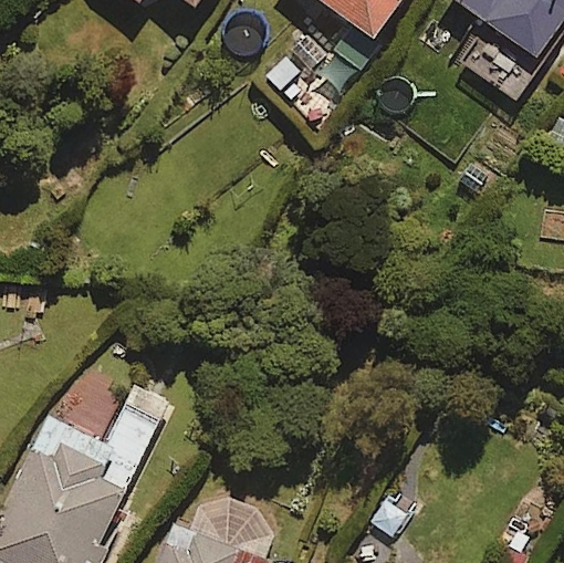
[(319,0),(353,23),(333,51),(355,66),(401,0),(319,0)]
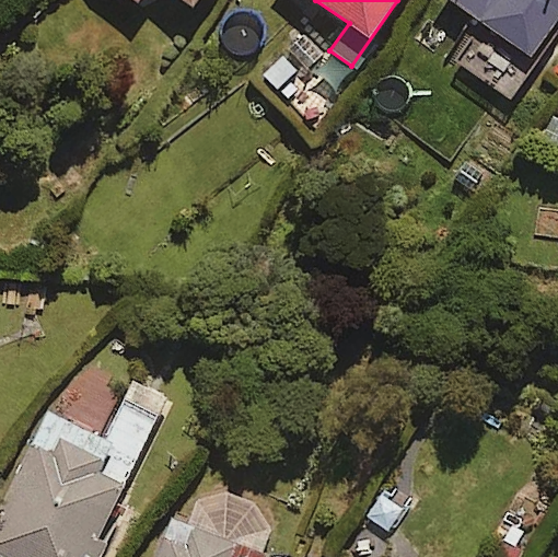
[(449,0),(480,21),(454,59),(513,101),(536,67),(529,61),(557,18),(557,0),(449,0)]
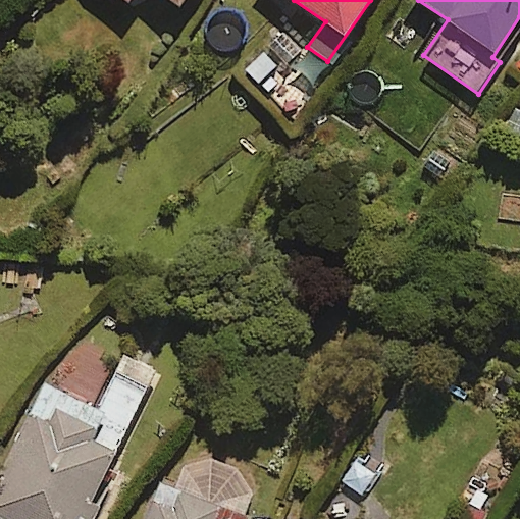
[(0,518),(96,518),(103,506),(92,501),(154,369),(122,355),(97,409),(45,383),(0,476),(0,518)]
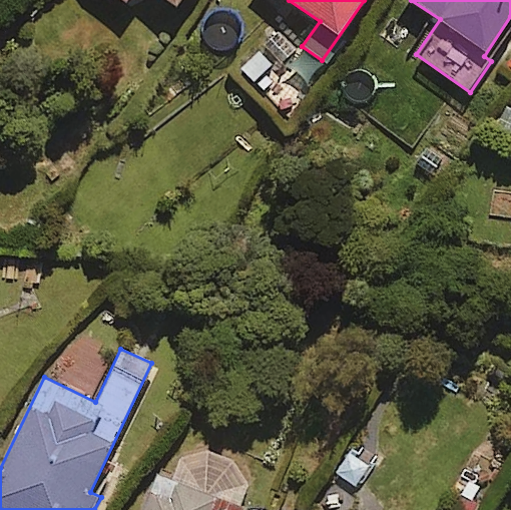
[(155,472),(137,509),(236,509),(244,486),(236,463),(222,452),(205,447),(182,453),(167,478),(155,472)]
